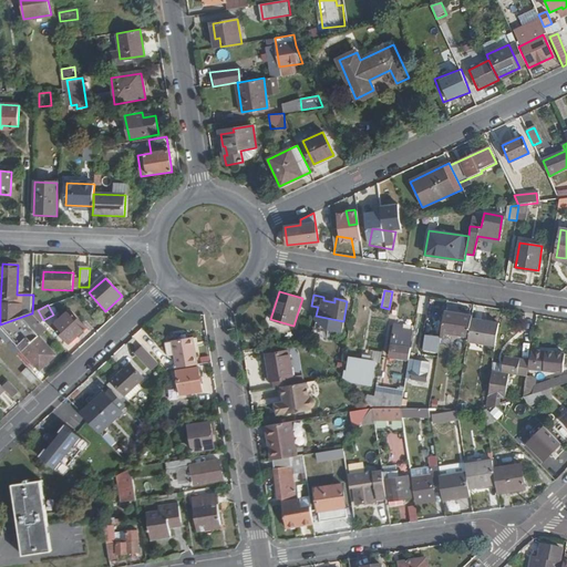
[(69,343),(85,328),(70,310),(52,326),(69,343)]
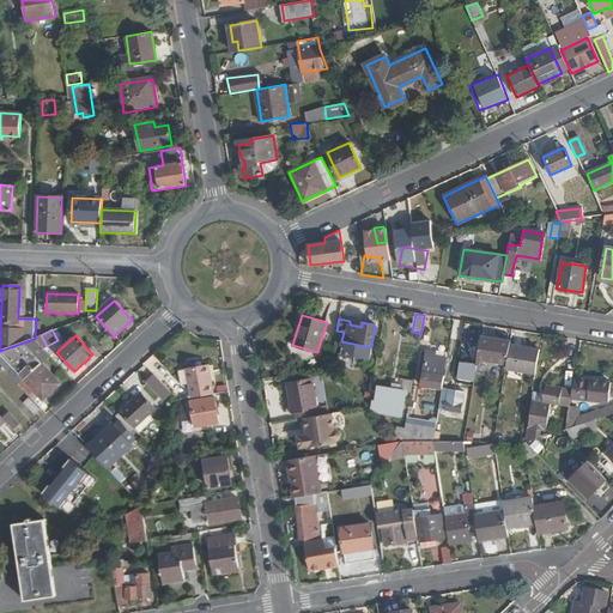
[(64,381),(44,360),(49,356),(34,339),(0,351),(0,365),(18,384),(26,377),(43,395),(46,398),(64,381)]
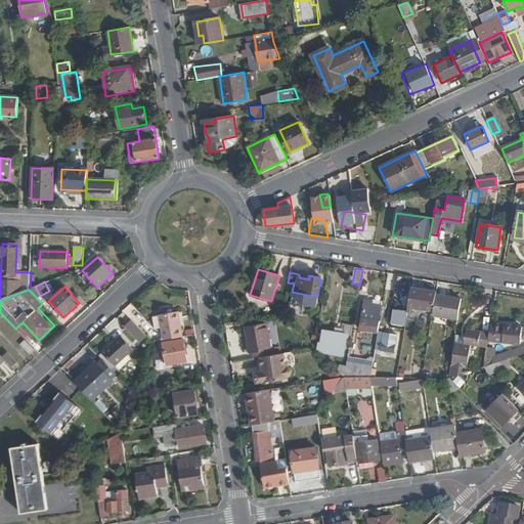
[(435,296),(436,293),(423,291),(422,293),(410,292),(407,313),(418,315),(418,310),(433,312),(435,296)]
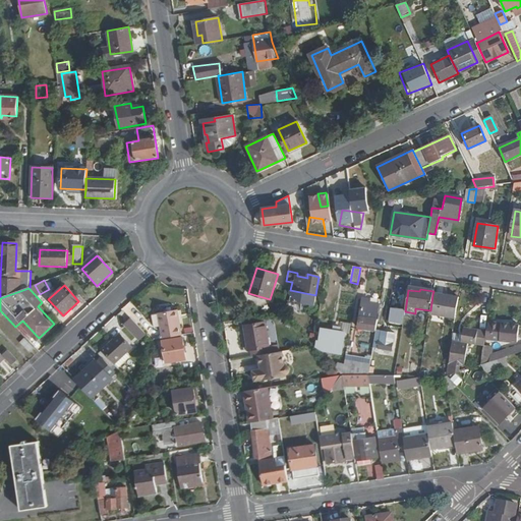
[(455,319),(458,297),(432,294),(430,310),(429,314),(455,319)]
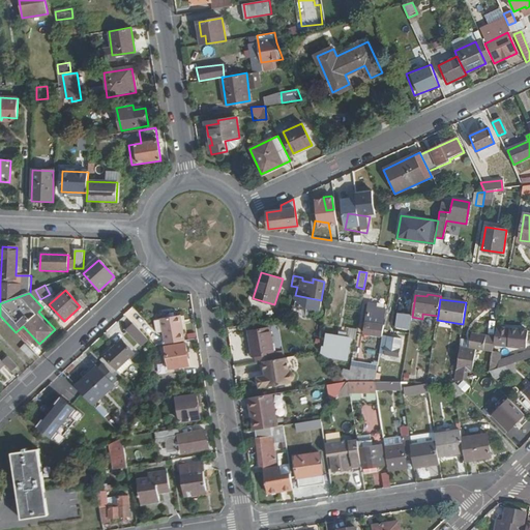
[(384,327),(381,326),(384,311),(369,307),(363,334),(383,337),(384,327)]
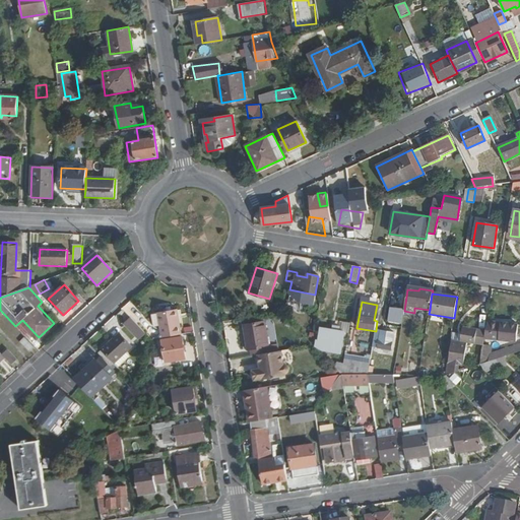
[(142,331),(155,309),(146,304),(135,323),(139,327),(142,331)]
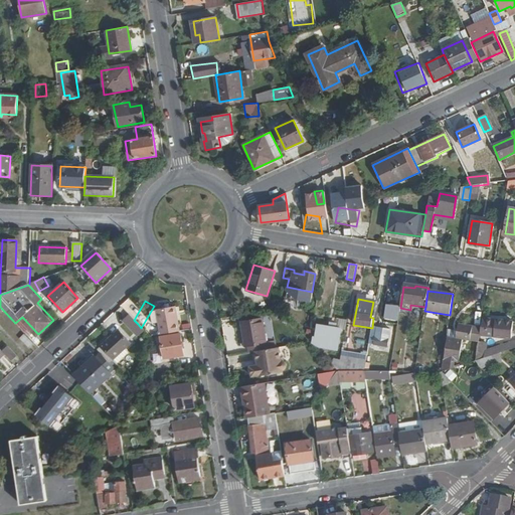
[(381,319),(396,321),(398,306),(383,304),(381,319)]
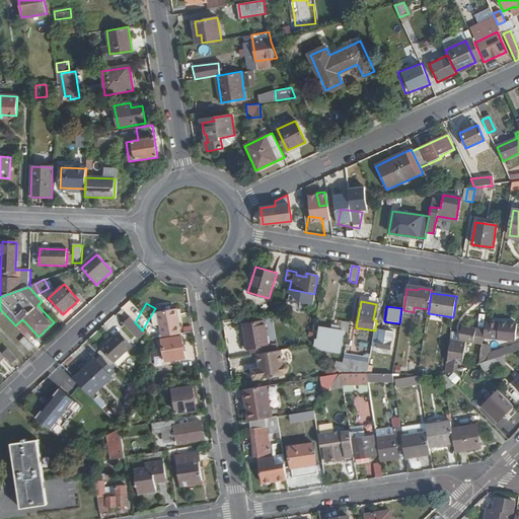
[(182,335),(178,309),(160,312),(163,338),(182,335)]
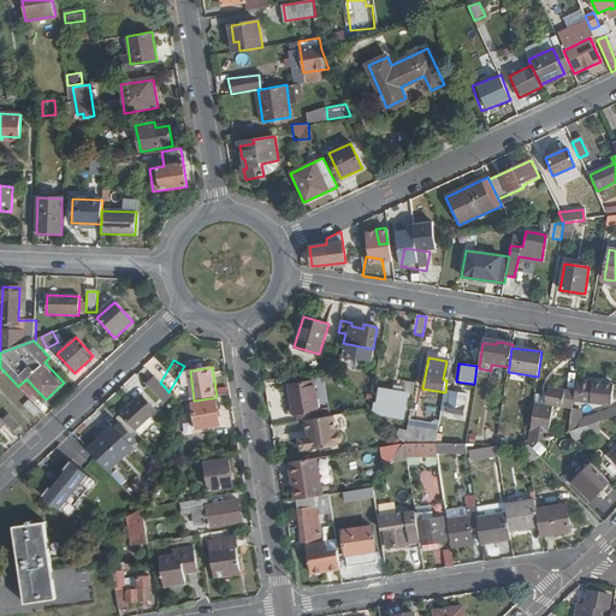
[(157,395),(165,388),(160,383),(154,375),(146,384),(157,395)]
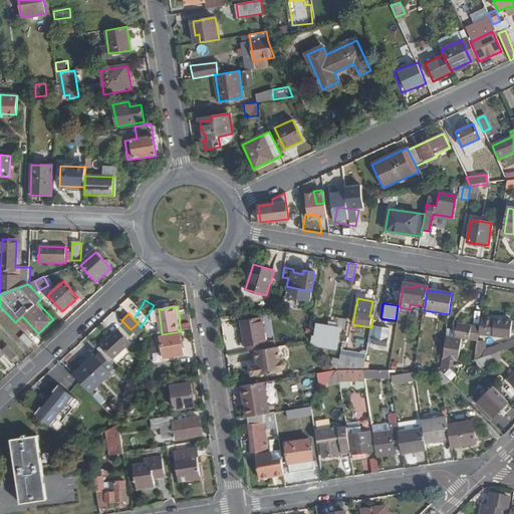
[(265,341),(261,317),(242,320),(245,344),(248,344),(249,351),(273,347),(276,346),(275,340),(265,341)]
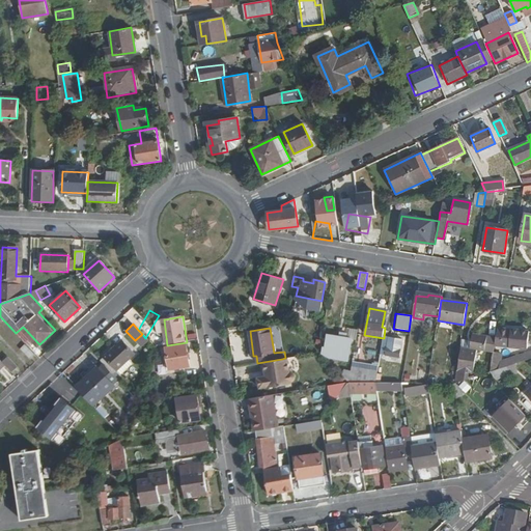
[(523,348),(526,333),(498,328),(495,344),(523,348)]
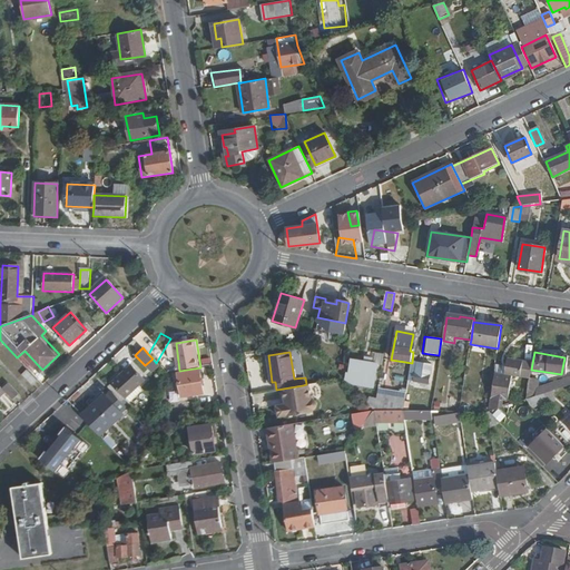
[(375,373),(377,360),(353,355),(351,370),(375,373)]
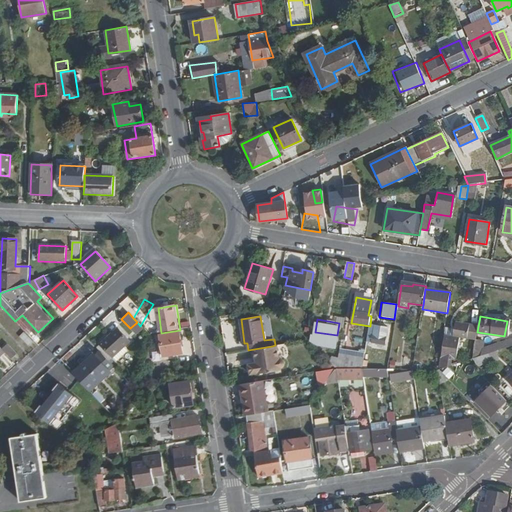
[(134,332),(140,326),(137,322),(130,328),(134,332)]
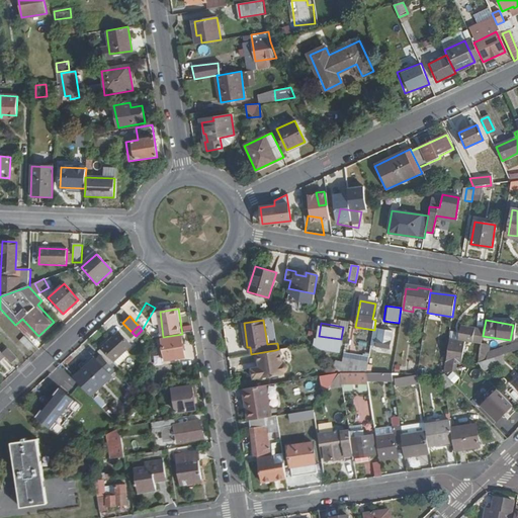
[(473,342),(477,327),(462,326),(459,340),(450,339),(447,362),(461,364),(465,341),(473,342)]
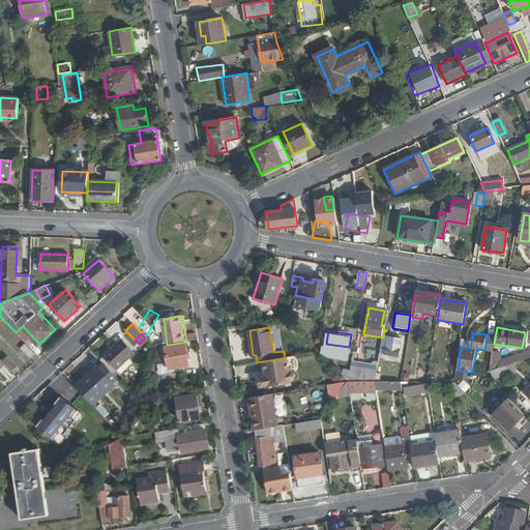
[(399,358),(402,341),(383,337),(380,355),(399,358)]
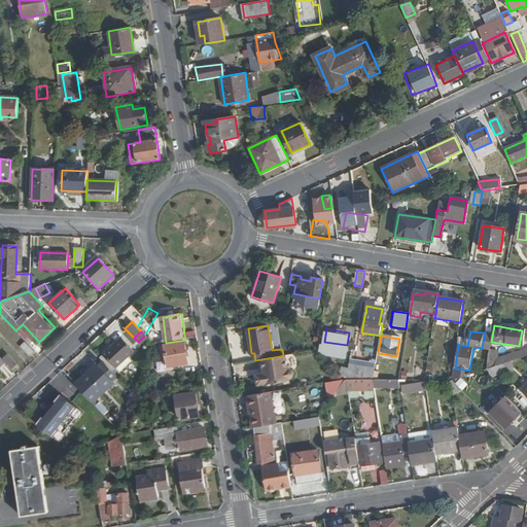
[(128,358),(133,353),(121,340),(104,356),(116,370),(128,358)]
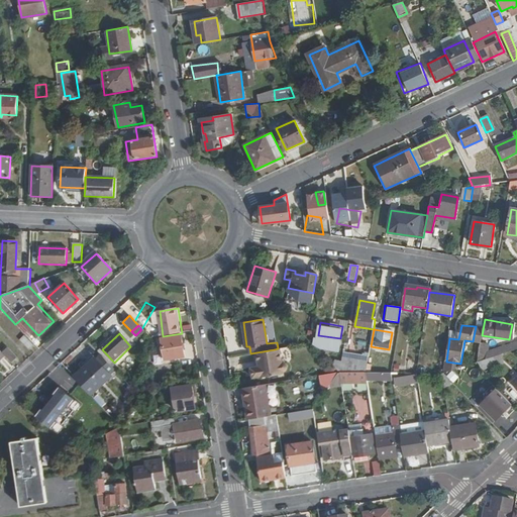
[(29,349),(34,344),(25,335),(20,340),(29,349)]
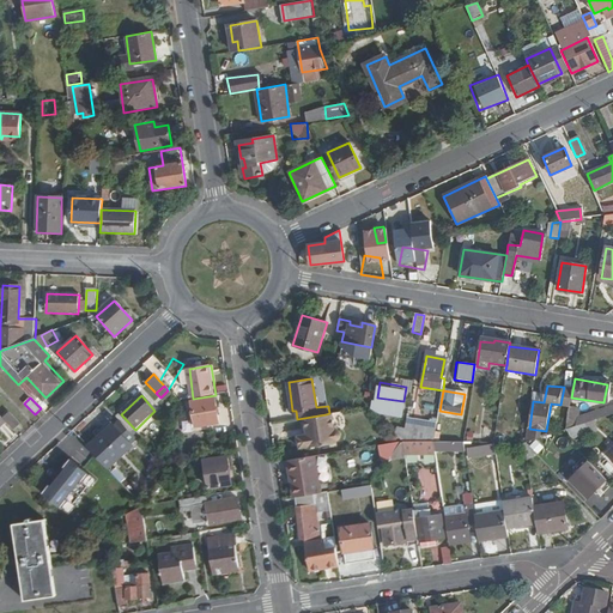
[(220,425),(216,399),(193,404),(196,429),(220,425)]
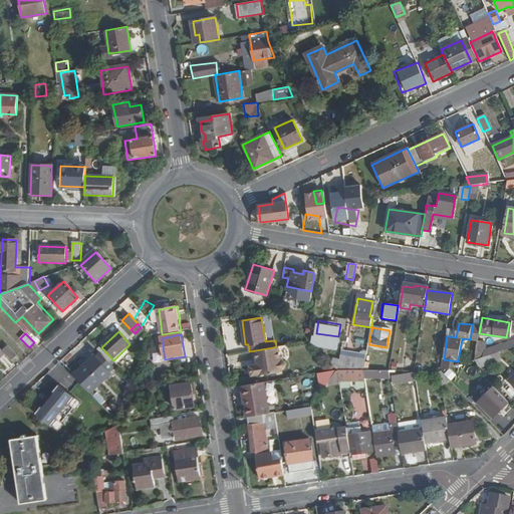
[(318,343),(320,335),(313,334),(311,342),(318,343)]
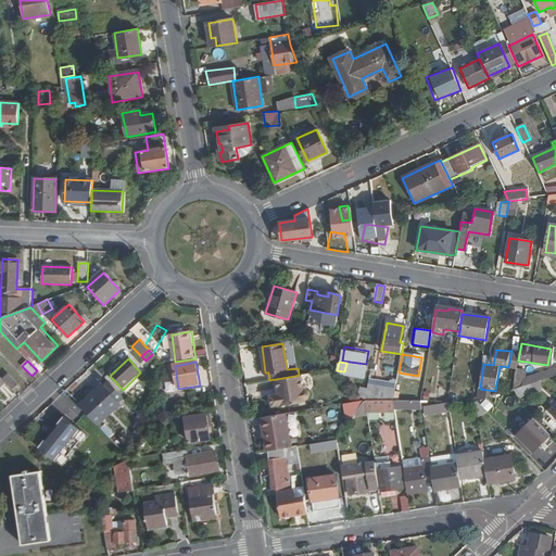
[(522,387),(555,376),(555,368),(526,378),(522,387)]
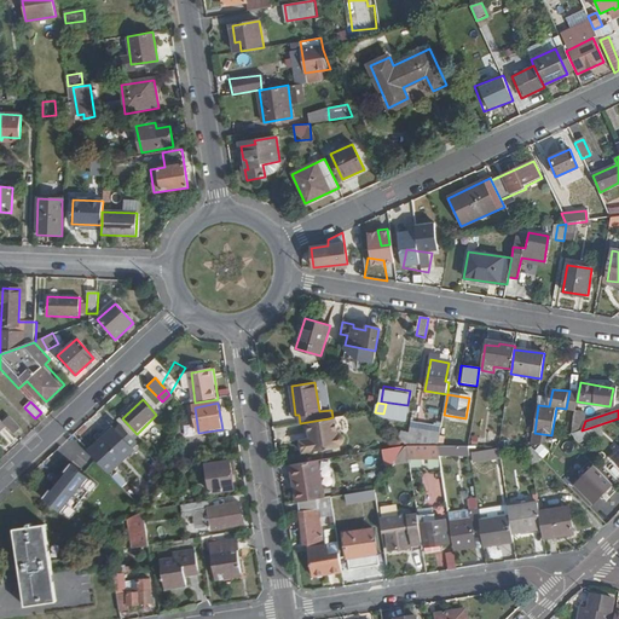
[(19,427),(6,414),(0,420),(0,421),(5,427),(12,434),(19,427)]
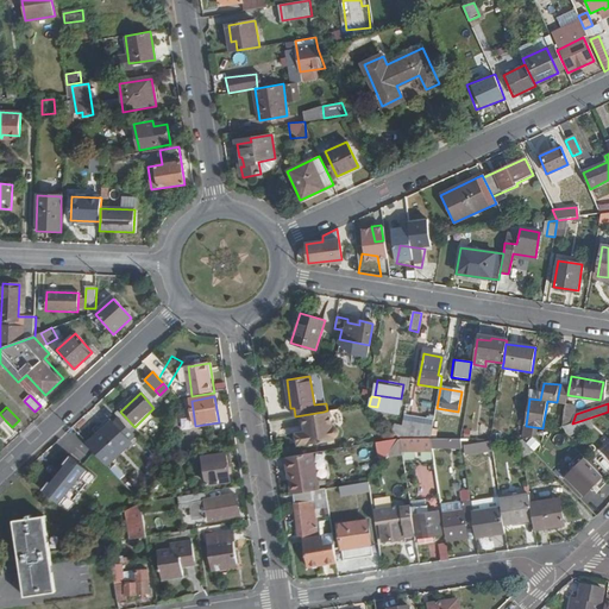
[(332,433),(332,429),(331,426),(328,425),(326,425),(324,412),(295,416),(297,431),(290,431),(290,441),(299,441),(299,444),(328,439),(327,435),(330,434),(332,433)]
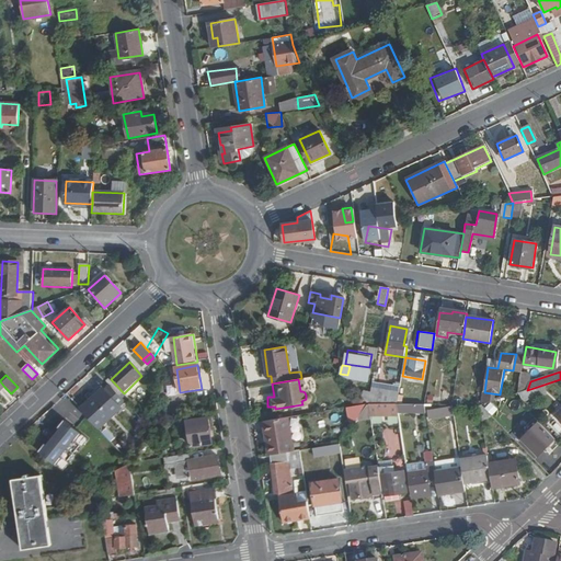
[(128,398),(139,386),(136,381),(124,393),(128,398)]
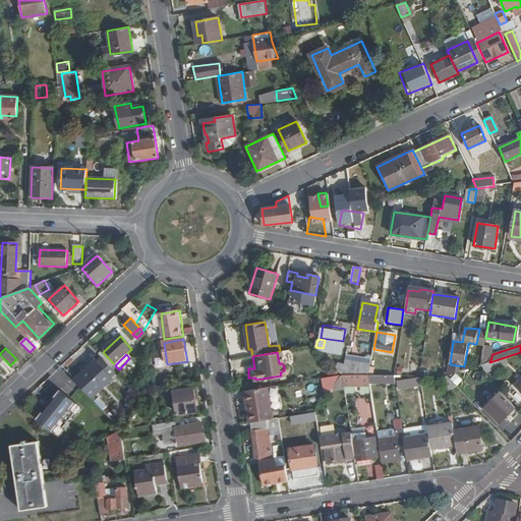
[(90,398),(117,374),(102,358),(74,382),(90,398)]
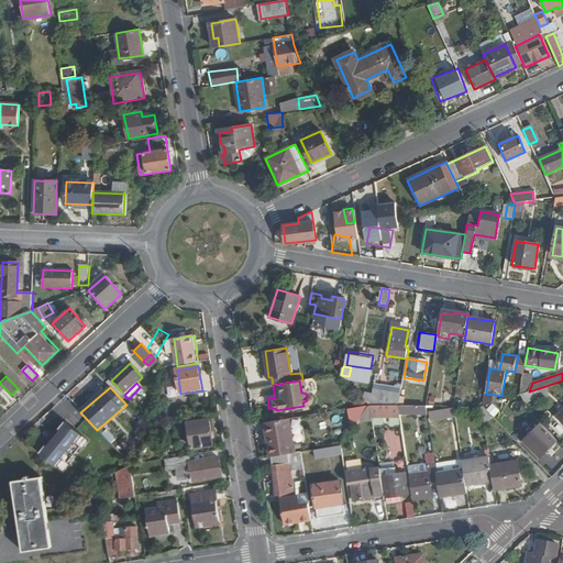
[(399,406),(400,396),(373,392),(371,406),(373,406),(396,406),(399,406)]
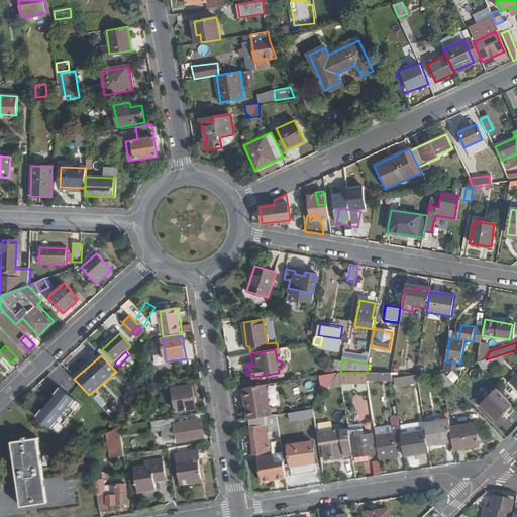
[(450,371),(445,377),(452,383),(457,377),(450,371)]
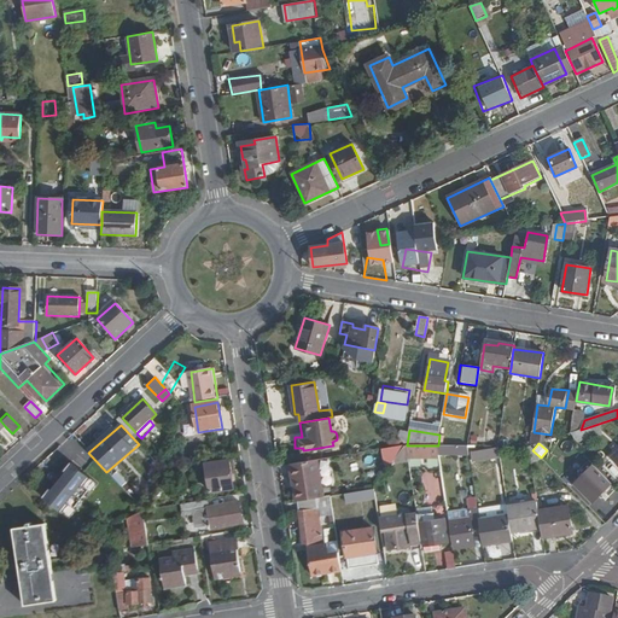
[(388,472),(407,445),(383,449),(388,472)]
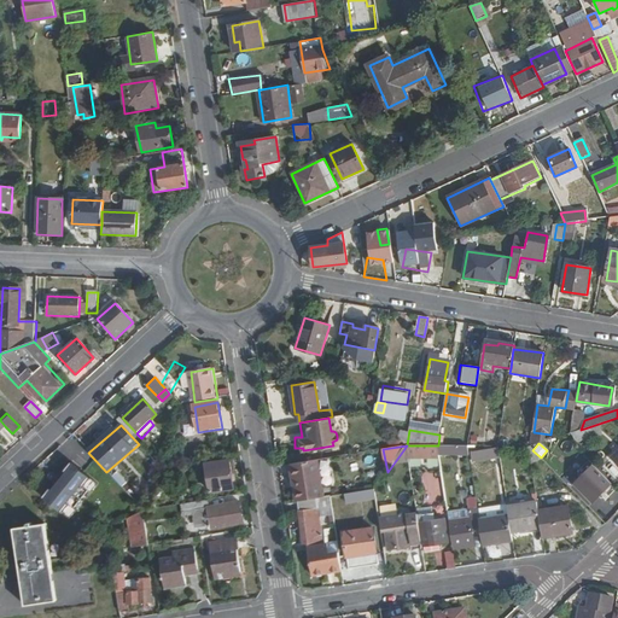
[(471,455),(470,445),(438,445),(439,455),(471,455)]
